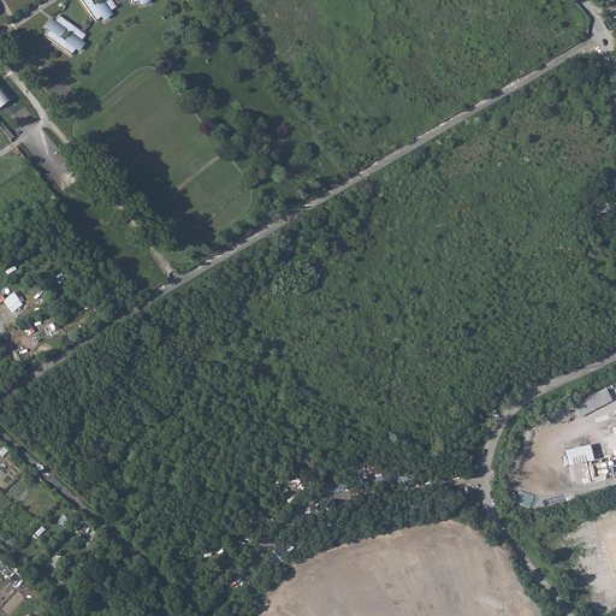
[(101,17),(102,19),(111,13),(110,12),(116,7),(111,0),(80,0),(95,22),(101,17)]
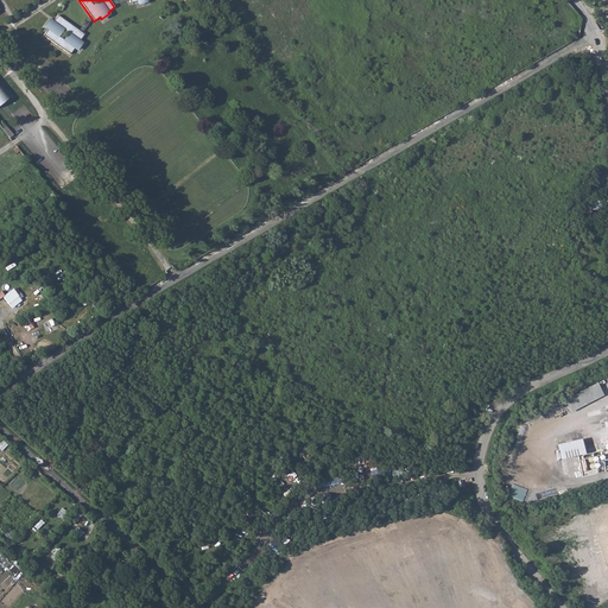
[(45,33),(43,36),(70,55),(75,49),(76,50),(82,43),(80,42),(84,35),(58,16),(56,19),(54,23),(51,20),(50,20),(45,27),(45,29),(48,30),(45,33)]
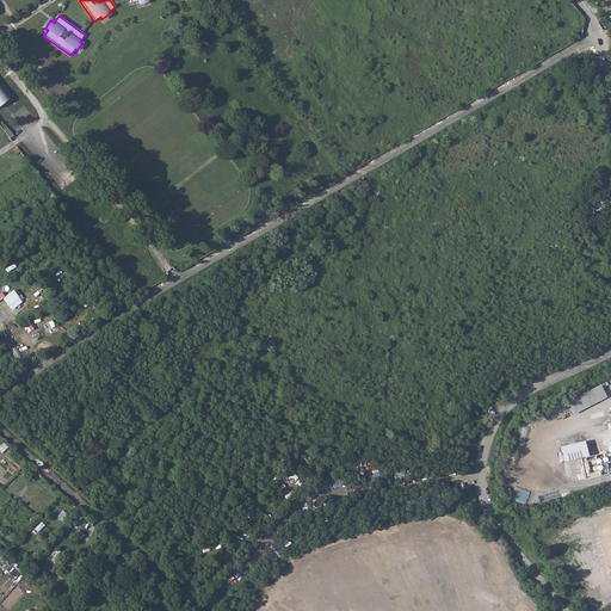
[(0,105),(12,97),(0,82),(0,105)]
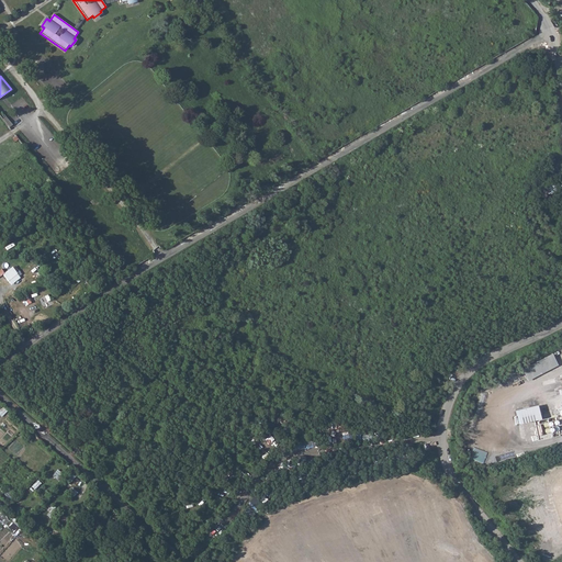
[(2,121),(9,128),(12,125),(6,117),(2,121)]
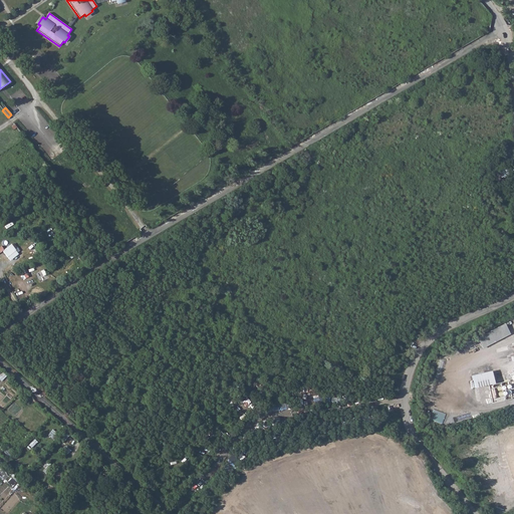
[(13,246),(4,252),(10,259),(18,253),(13,246)]
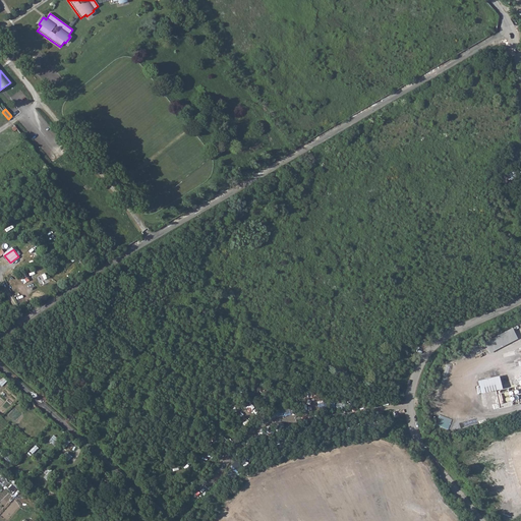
[(483,342),(489,353),(518,339),(512,328),(483,342)]
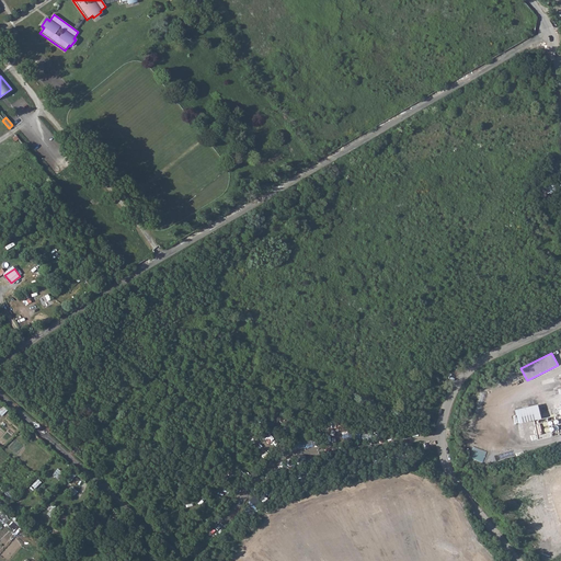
[(515,409),(518,424),(539,419),(536,404),(515,409)]
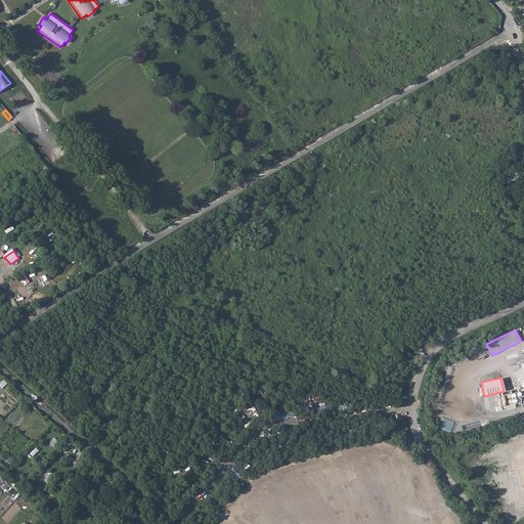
[(221,439),(215,446),(222,451),(228,443),(221,439)]
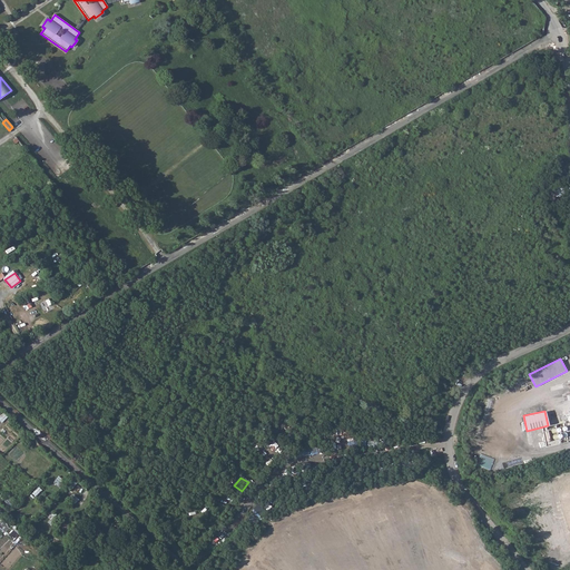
[(76,494),(68,498),(71,504),(78,501),(76,494)]
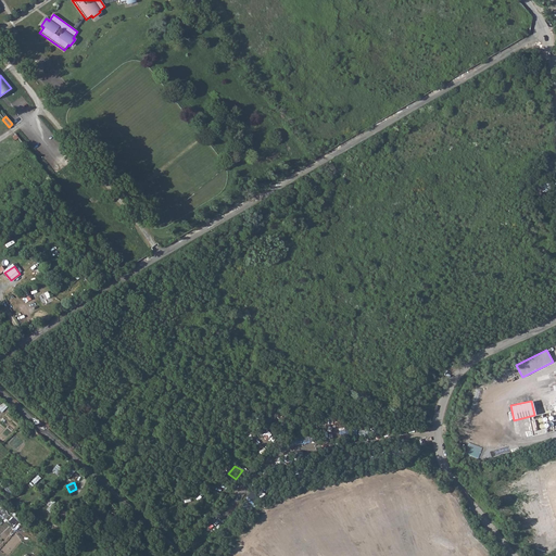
[(163,517),(173,522),(175,518),(174,517),(177,513),(171,509),(168,514),(166,513),(163,517)]
